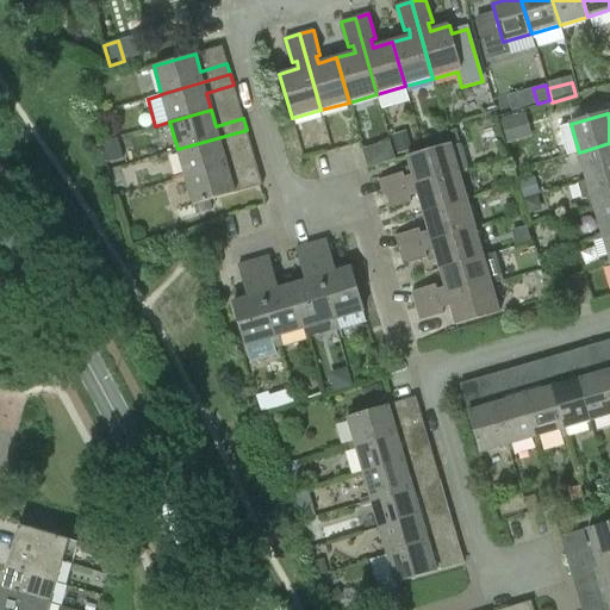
[(531,137),(526,114),(500,120),(508,143),(531,137)]
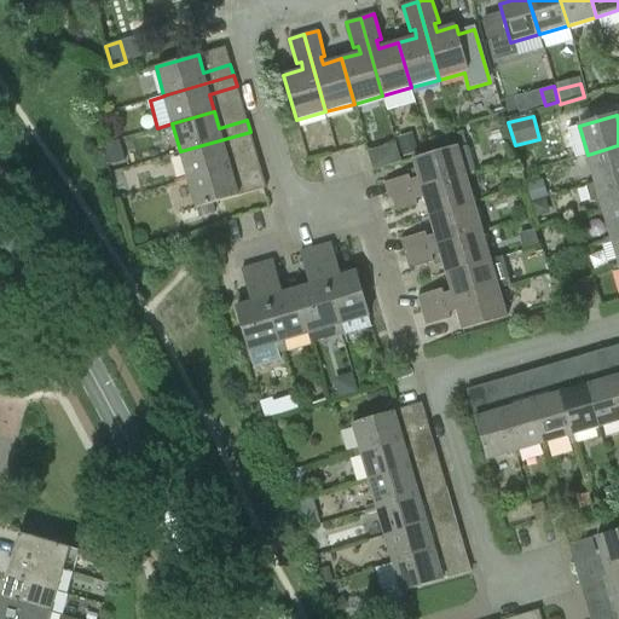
[(189,179),(231,167),(226,150),(253,143),(250,132),(180,151),(189,179)]
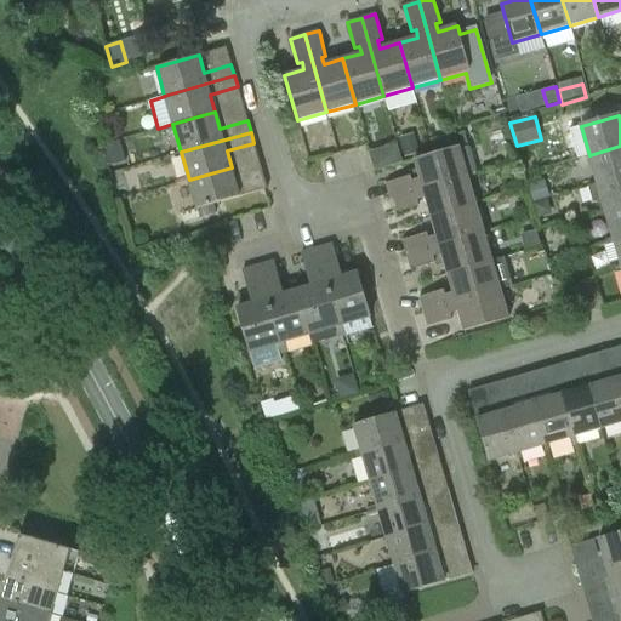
[(398,140),(404,159),(420,154),(414,135),(398,140)]
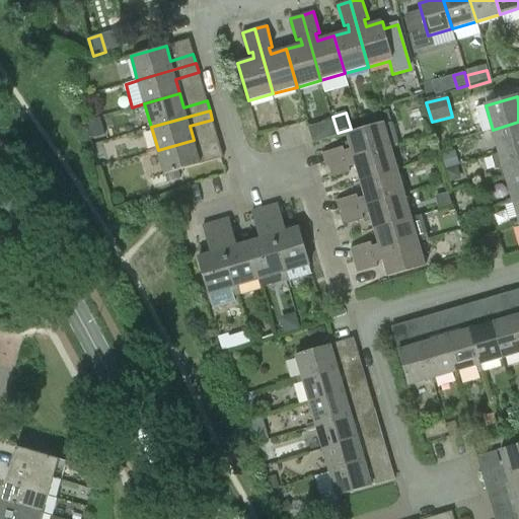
[(314,141),(337,133),(331,117),(309,125),(314,141)]
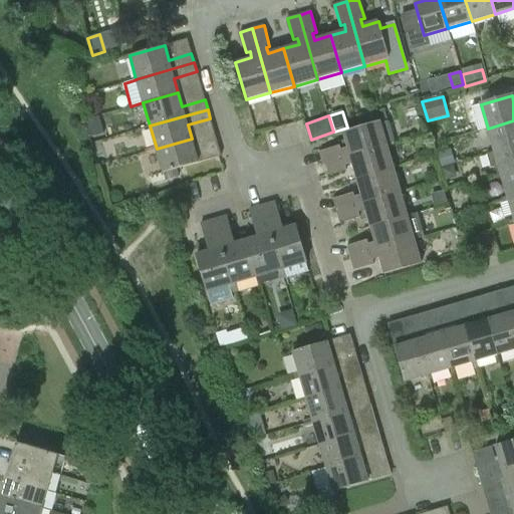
[(513,120),(488,129),(495,152),(495,153),(513,147),(513,120)]
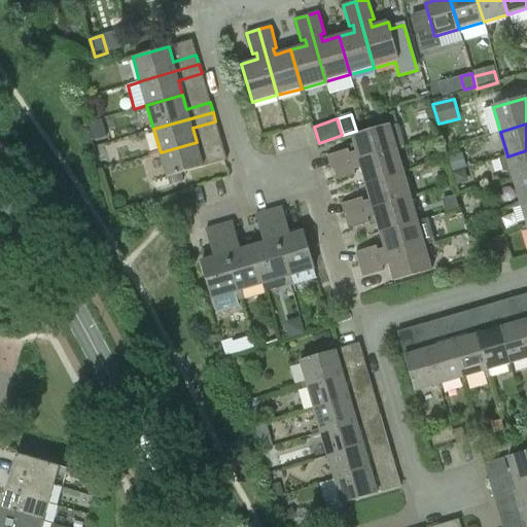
[(349,150),(328,155),(331,168),(397,149),(397,148),(405,146),(398,125),(390,127),(390,125),(352,136),(356,152),(350,154),(349,150)]
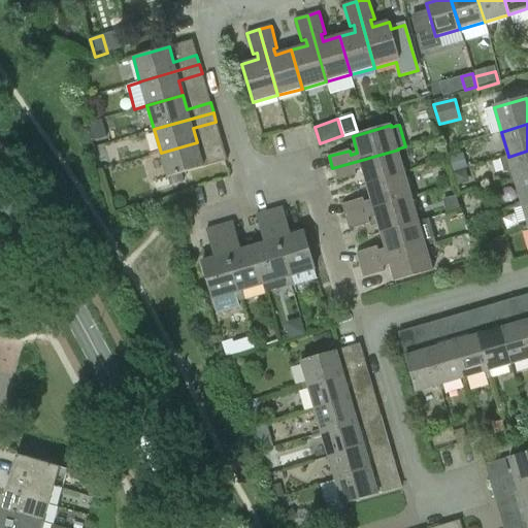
[(225,151),(201,158),(197,142),(161,153),(170,186),(184,183),(182,174),(227,161),(225,151)]
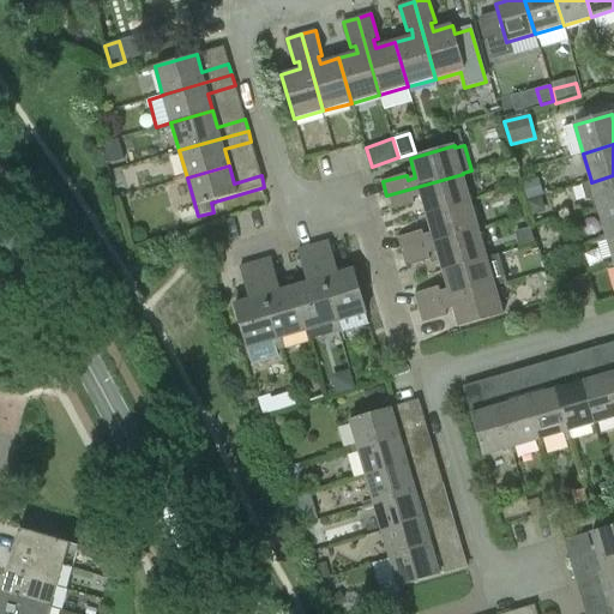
[(463,174),(386,196),(391,211),(415,204),(414,198),(421,197),(426,215),(471,203),(463,174)]
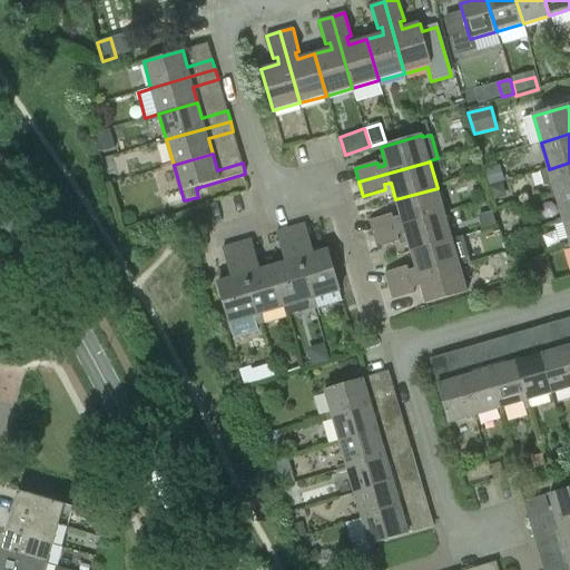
[(569,163),(549,169),(549,168),(539,170),(543,186),(549,186),(551,196),(557,195),(569,190),(569,163)]
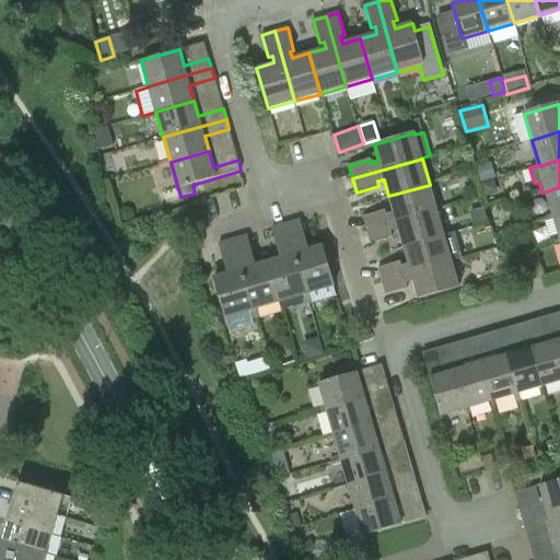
[(480,183),(496,178),(490,163),(476,167),(480,183)]
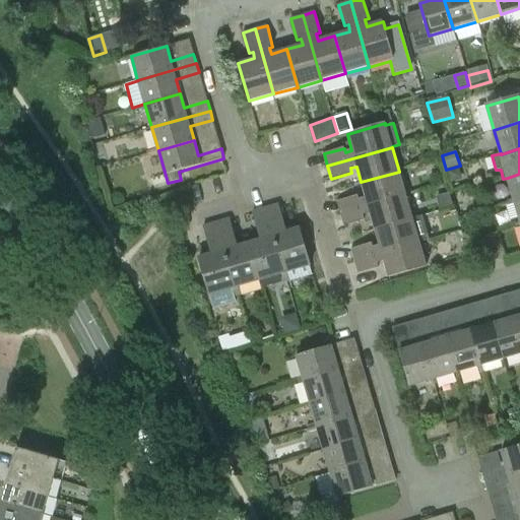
[(461,179),(458,168),(446,171),(450,183),(461,179)]
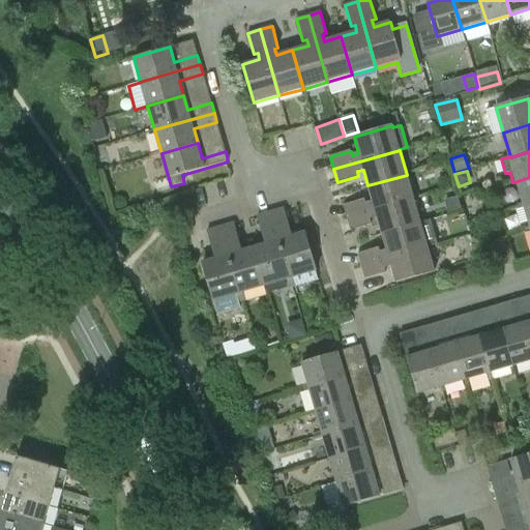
[(407,175),(367,185),(373,202),(366,204),(365,200),(344,206),(347,217),(413,199),(407,175)]
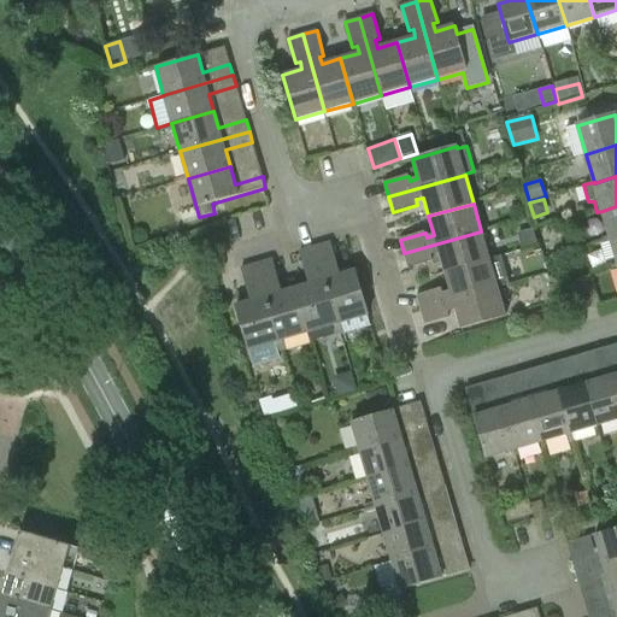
[(616,206),(603,211),(611,240),(616,238),(616,206)]
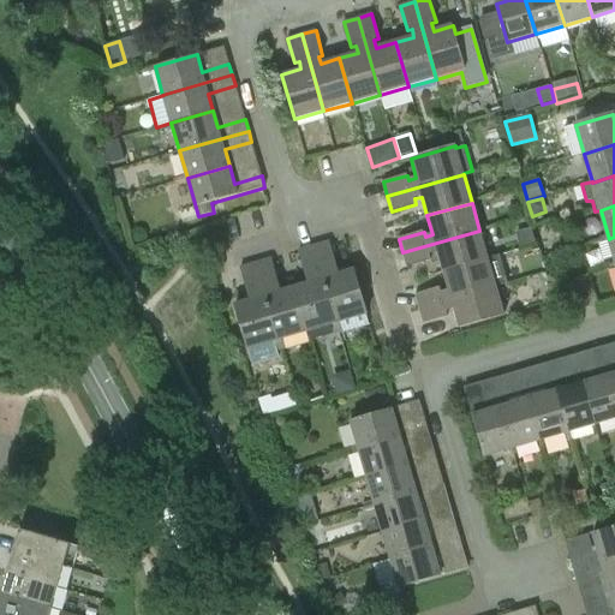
[(479,231),(402,252),(407,268),(431,261),(430,256),(439,254),(443,272),(488,258),(479,231)]
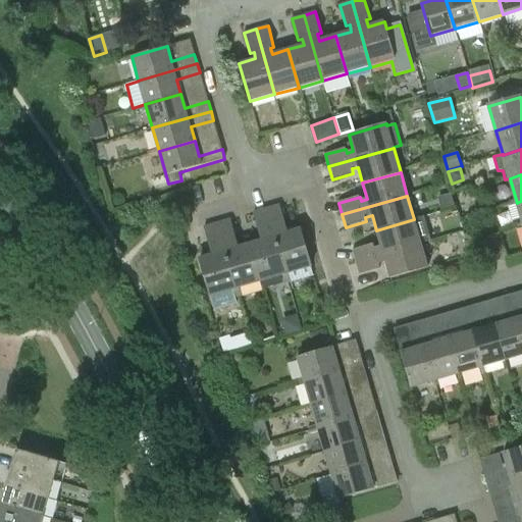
[(301,230),(288,233),(279,206),(267,209),(289,283),(292,282),(291,281),(312,275),(310,268),(311,267),(301,230)]
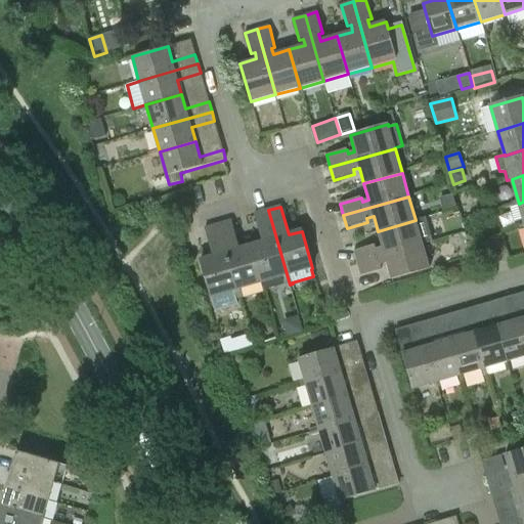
[(290,285),(268,210),(255,214),(263,242),(251,246),(262,284),(282,277),(286,286),(290,285)]
